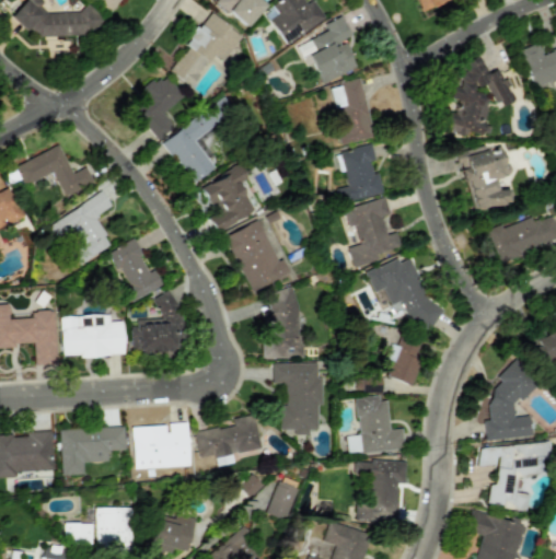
[(81,11),(45,12),(45,0),(25,0),(12,16),(27,28),(33,28),(42,35),(93,34),(106,18),(89,2),(81,11)]
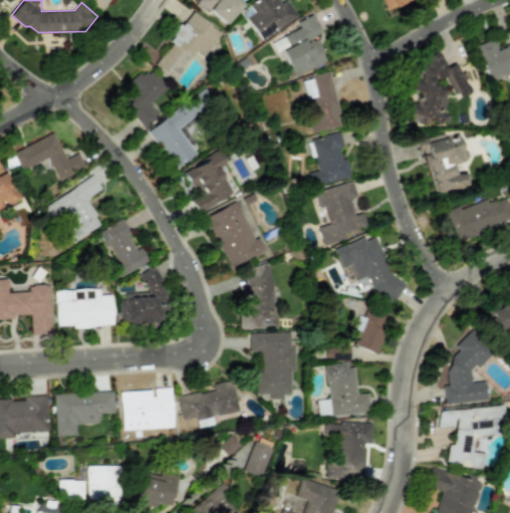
[(89,0),(103,10),(109,0),(89,0)]
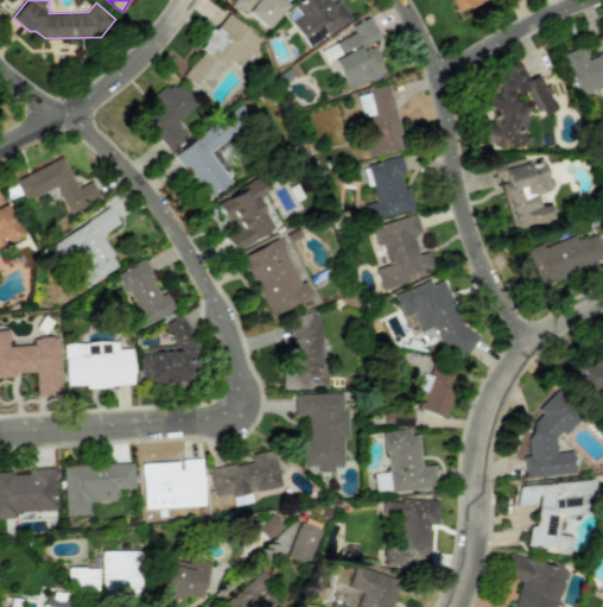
[(290,0),(234,0),(233,2),(273,27),(290,0)]
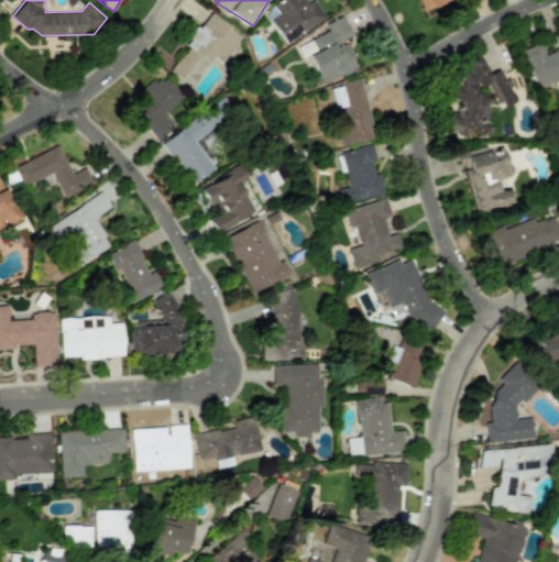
[(329,19),(318,0),(274,0),(282,13),(273,19),(288,43),(329,19)]
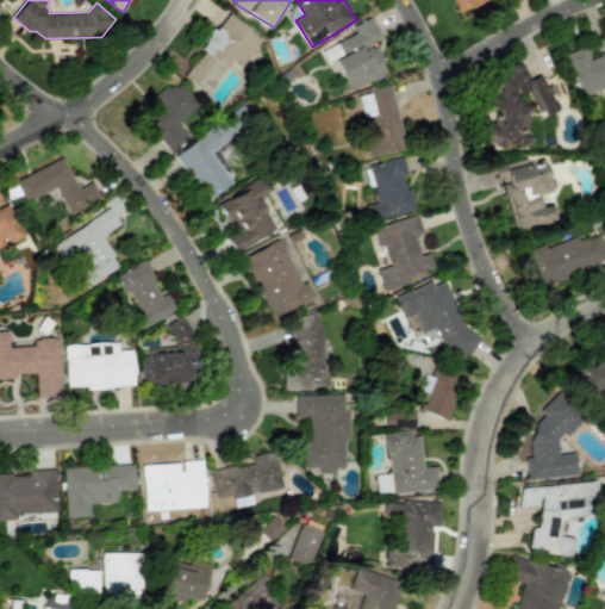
[(453,0),(459,11),(484,0),(453,0)]
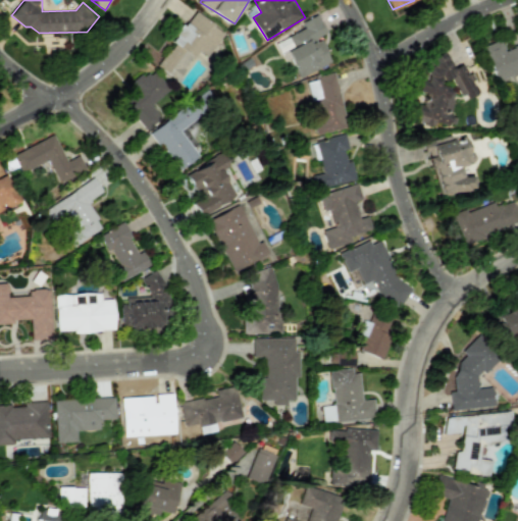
[(226,32),(195,10),(173,41),(176,42),(159,66),(178,81),(200,50),(209,56),(226,32)]
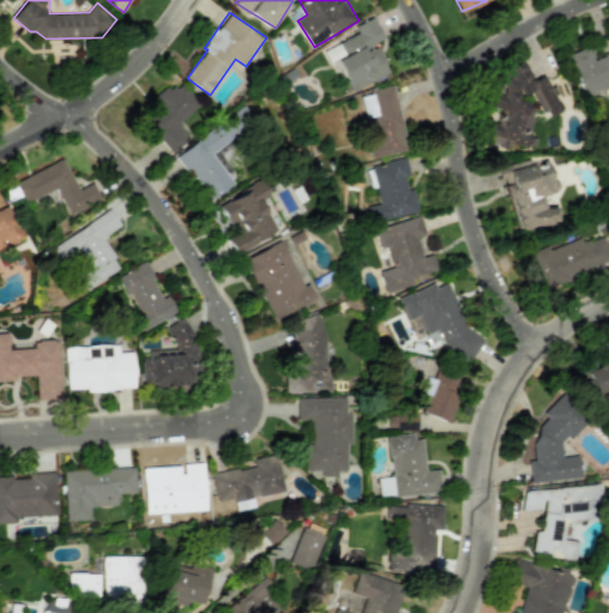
[(342,41),(348,55),(339,59),(354,90),(393,73),(379,42),(387,38),(377,16),(357,25),(361,32),(342,41)]
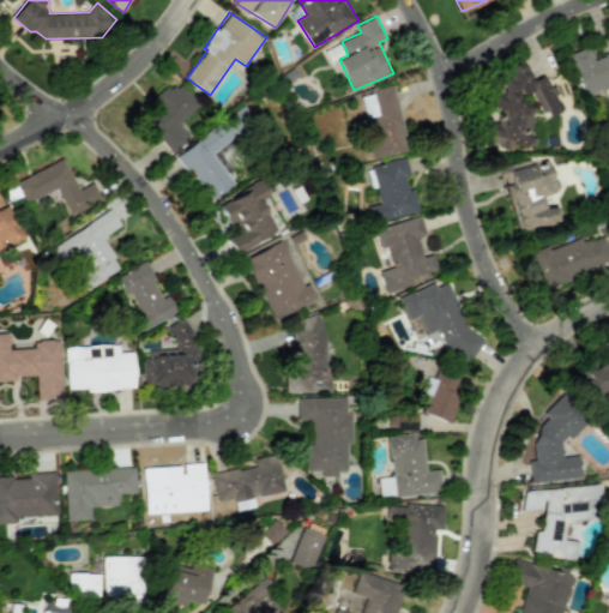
[(608,53),(596,58),(592,46),(572,53),(586,94),(608,85),(608,53)]
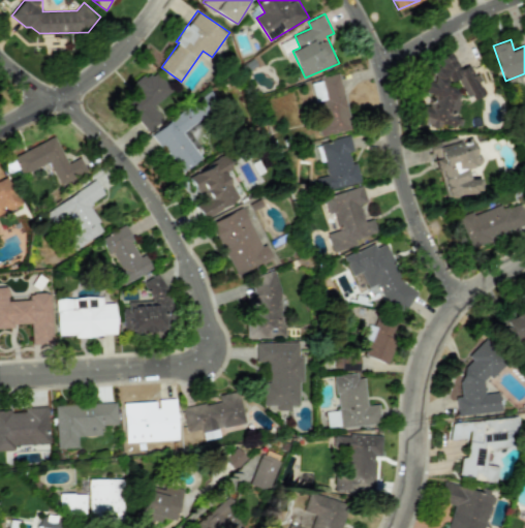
[(422,123),(429,123),(438,128),(445,124),(466,126),(461,115),(462,92),(449,86),(449,80),(462,80),(468,93),(479,97),(488,93),(483,81),(483,75),(476,72),(472,64),(461,69),(453,52),(435,60),(438,66),(430,70),(430,74),(424,90),(436,96),(432,105),(424,104),(422,123)]
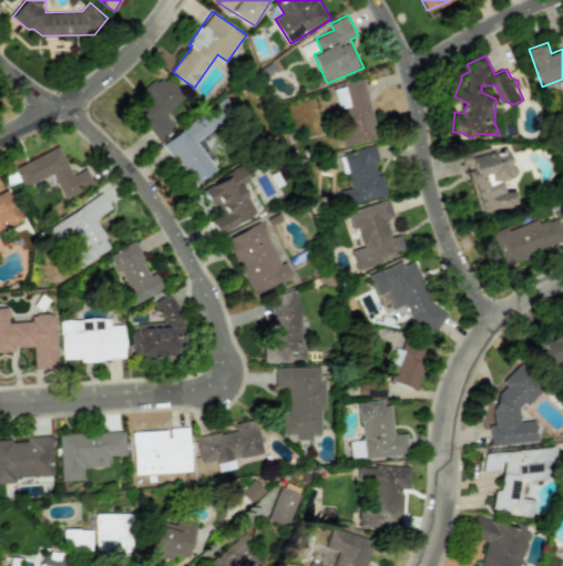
[(166,113),(187,96),(169,73),(146,90),(152,98),(135,110),(160,141),(177,126),(166,113)]
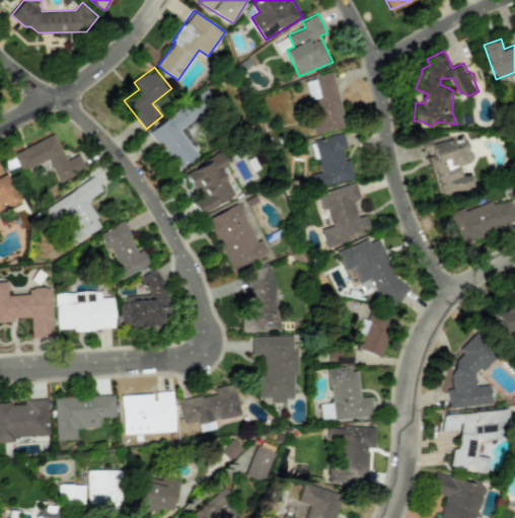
[(336,72),(307,78),(318,132),(347,126),(336,72)]
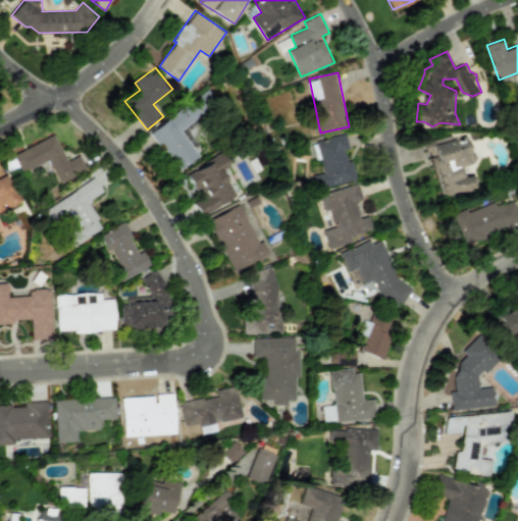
[(357,179),(347,134),(318,140),(325,172),(314,174),(318,189),(357,179)]
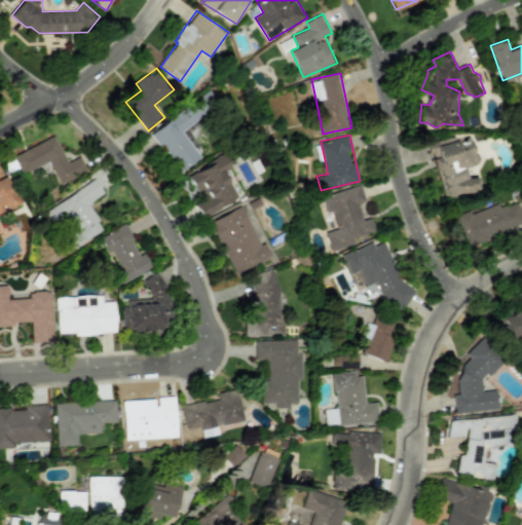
[(14,154),(23,173),(51,160),(61,183),(89,171),(82,155),(69,161),(58,136),(14,154)]
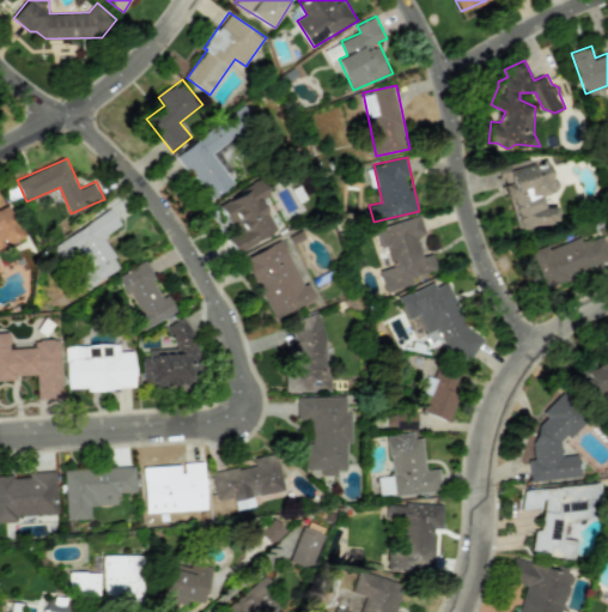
[(503,165),(517,230),(561,220),(558,205),(546,207),(543,194),(559,191),(552,158),(534,163),(533,158),(503,165)]
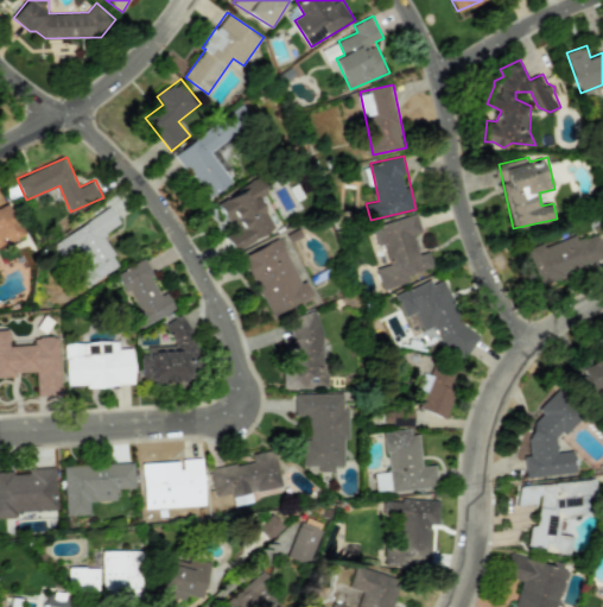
[(217,200),(232,228),(224,232),(234,250),(275,229),(260,197),(267,194),(260,179),(217,200)]
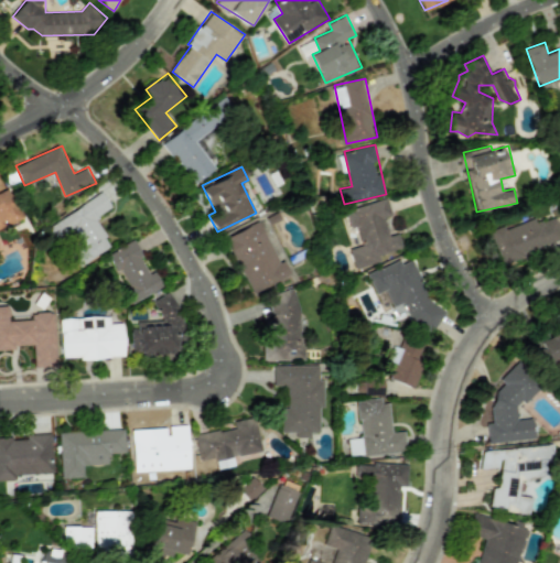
[(0,228),(24,218),(11,187),(0,192),(0,228)]
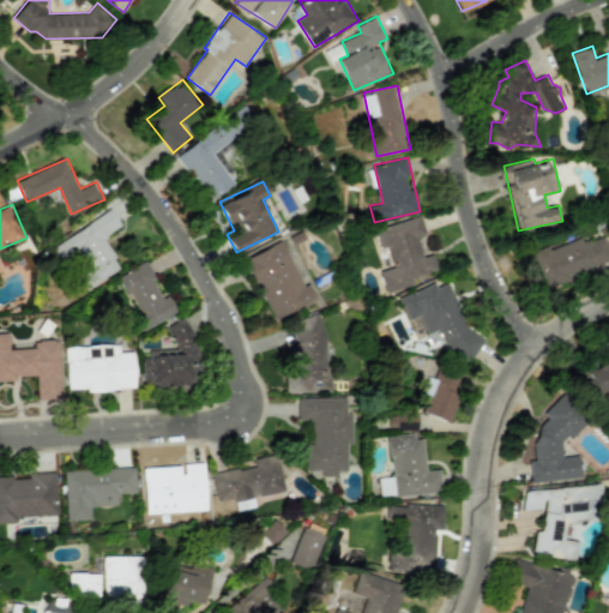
[(440,270),(436,253),(426,257),(420,235),(429,233),(424,216),(378,228),(384,248),(390,247),(396,266),(383,269),(389,292),(417,284),(415,277),(440,270)]
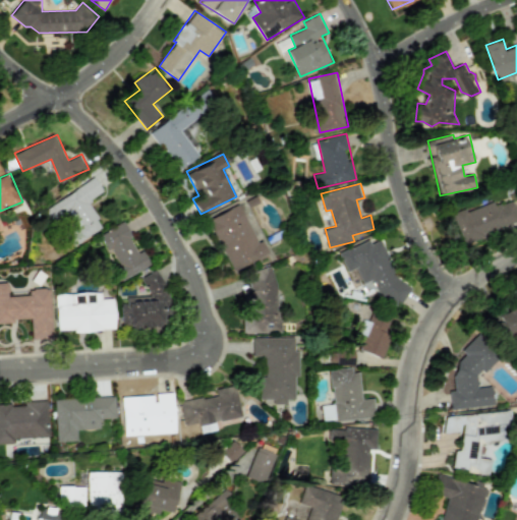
[(454,213),(466,242),(516,222),(516,203),(515,199),(498,206),(495,200),(468,211),(467,208),(454,213)]
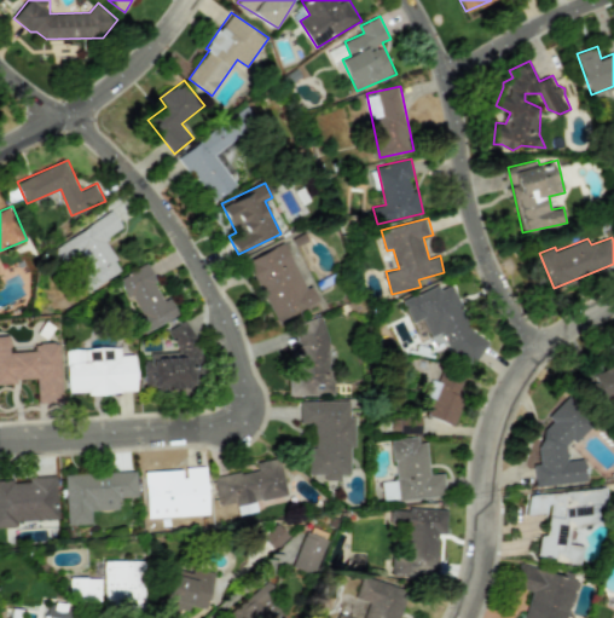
[(317,304),(288,242),(249,259),(278,322),(317,304)]
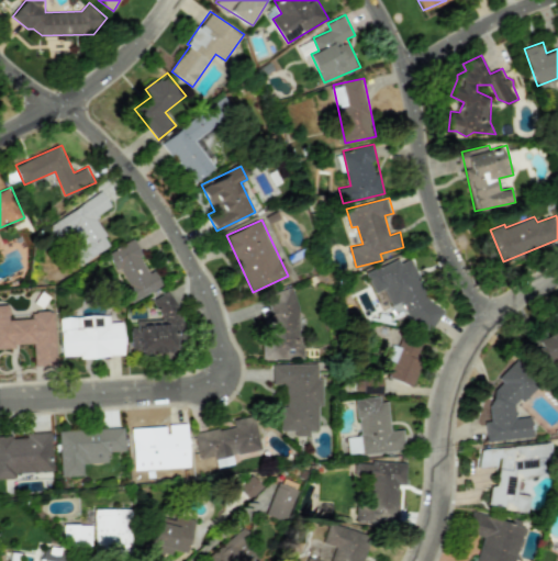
[(132,302),(164,285),(156,269),(151,272),(134,239),(108,253),(116,270),(121,268),(131,287),(125,289),(132,302)]
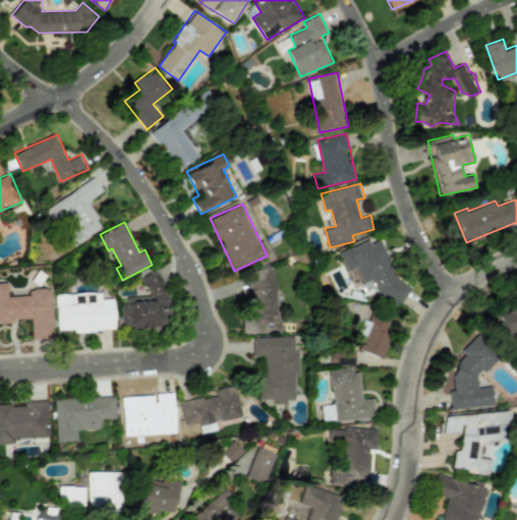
[(341,252),(349,272),(358,268),(364,283),(377,278),(389,305),(409,297),(384,238),(374,243),(371,239),(341,252)]
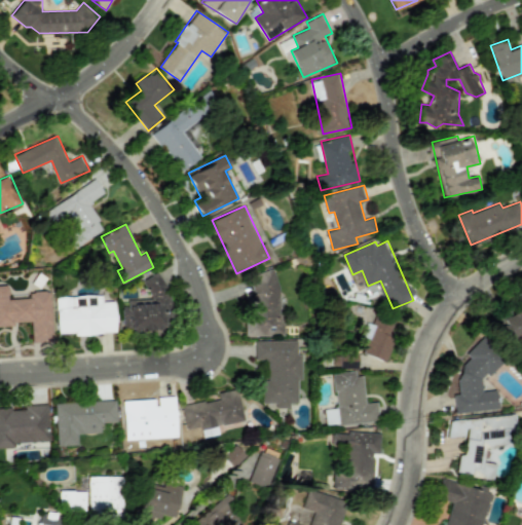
[(253,294),(248,294),(248,335),(282,335),(282,272),(253,272),(253,294)]
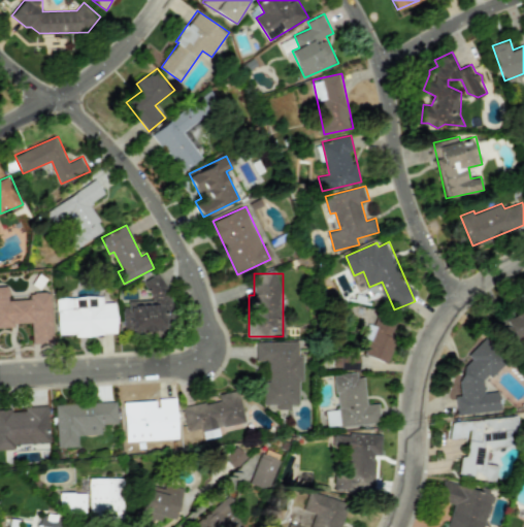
[(126,331),(167,330),(166,317),(170,317),(168,276),(150,276),(150,299),(125,300),(126,331)]
